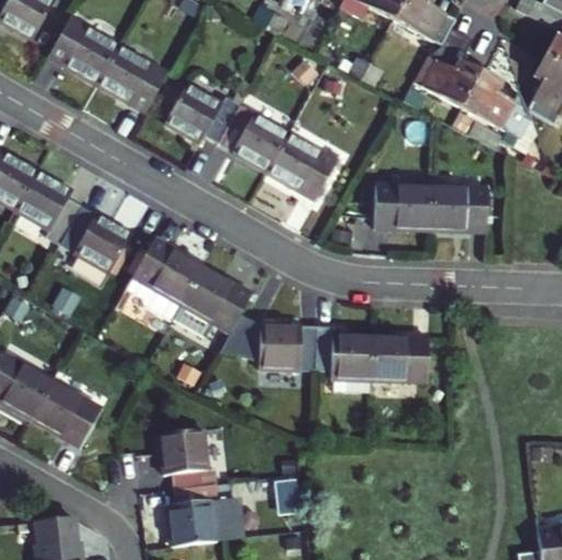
[(0,0),(0,18),(32,35),(52,0),(0,0)]
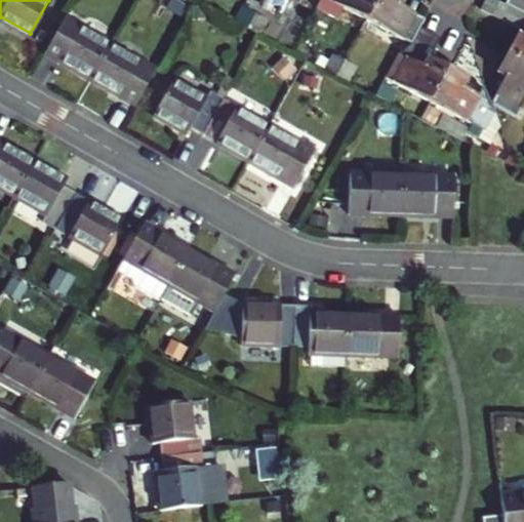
[(274,7),(260,0),(256,8),(248,24),(263,31),(274,7)]
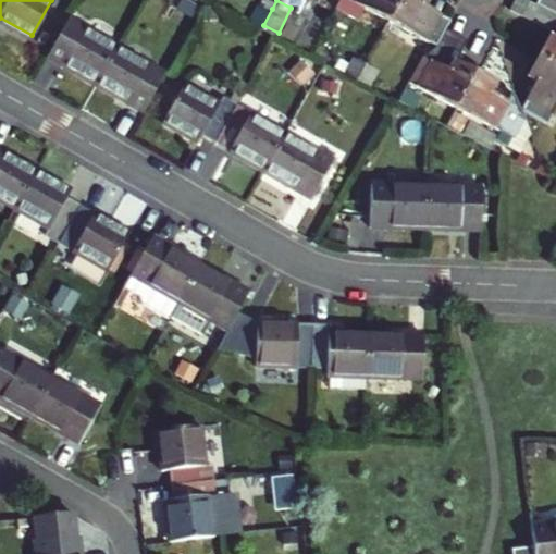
[(390,19),(399,0),(338,0),(336,4),(347,11),(354,0),(390,19)]
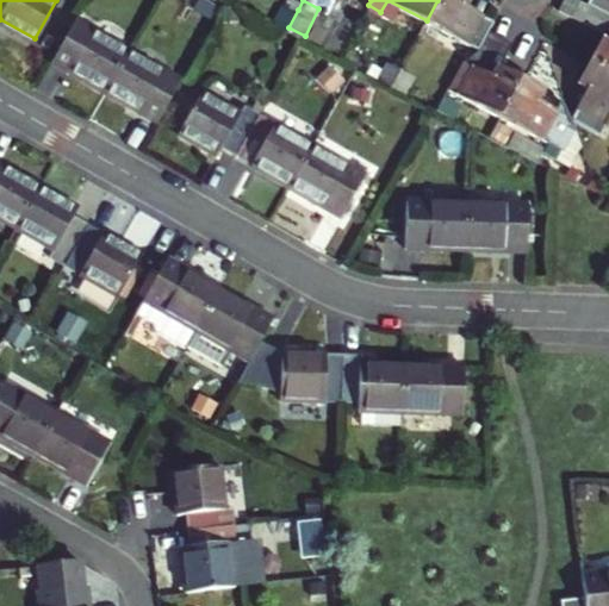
[(437,0),(427,20),(478,48),(480,47),(486,35),(493,19),(465,4),(466,0),(437,0)]
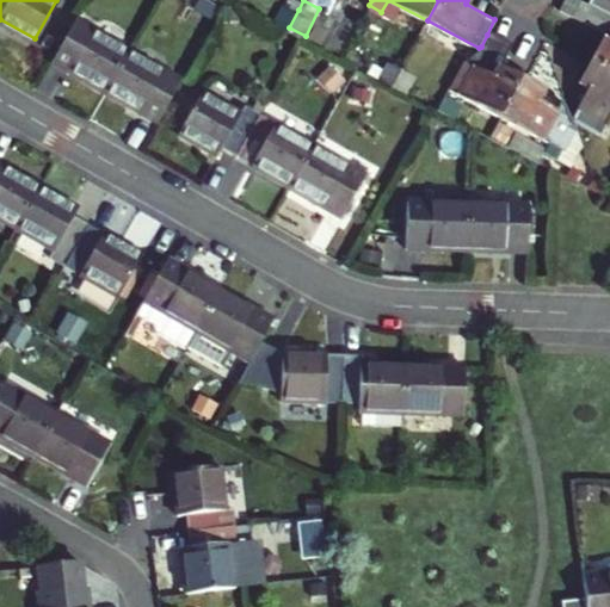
[(609,16),(587,4),(580,0),(564,0),(560,7),(605,31),(609,22),(609,16)]
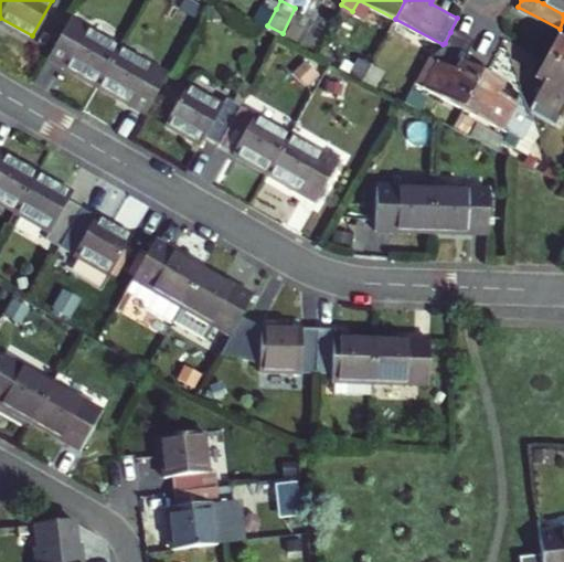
[(544,0),(543,3),(563,14),(563,0),(544,0)]
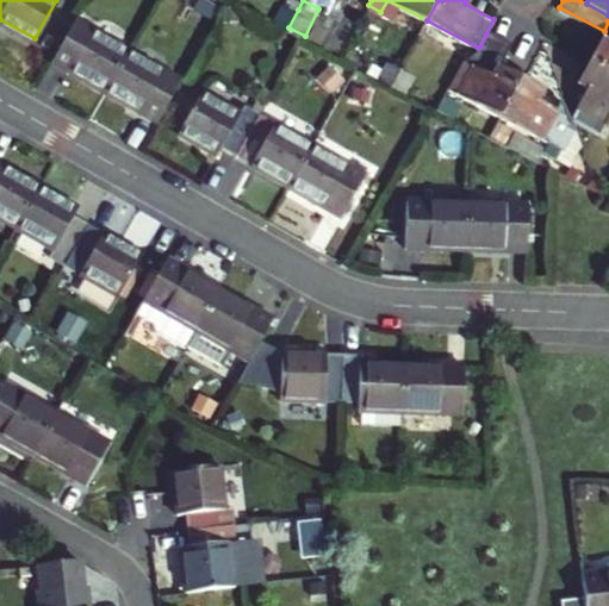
[(285,4),(275,20),(289,27),(298,10),(285,4)]
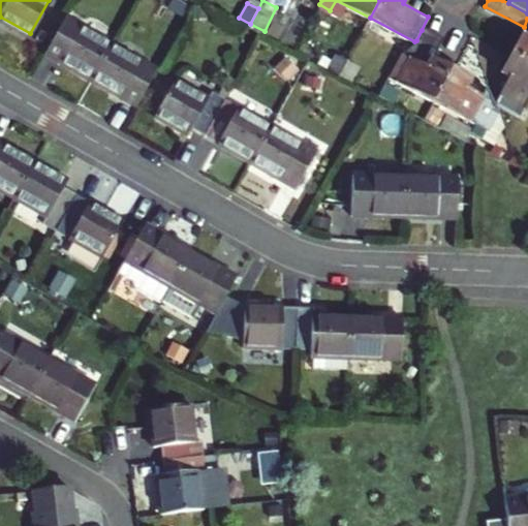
[(66,16),(47,52),(93,78),(114,42),(66,16)]
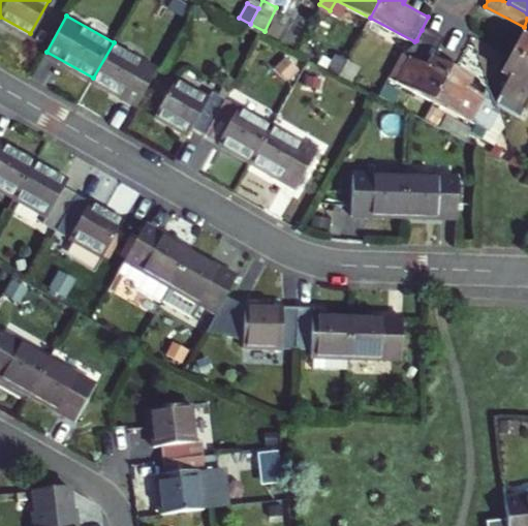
[(403,50),(390,74),(434,98),(452,66),(433,56),(429,63),(424,61),(436,38),(422,30),(416,40),(414,41),(403,50)]
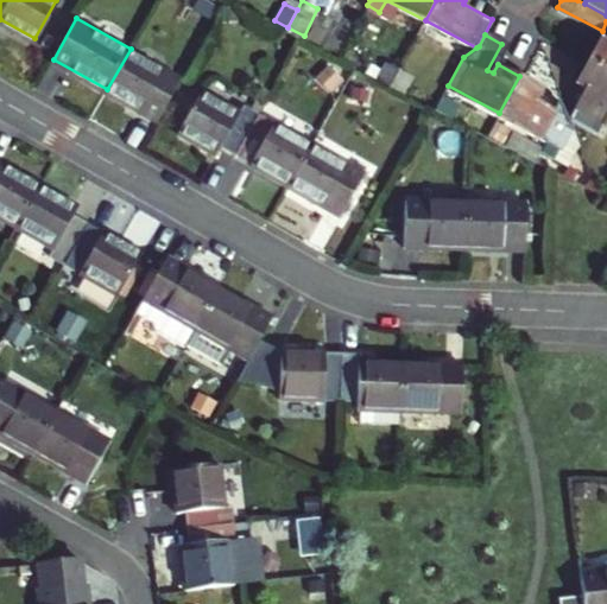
[(606,42),(601,39),(589,61),(606,69),(606,42)]
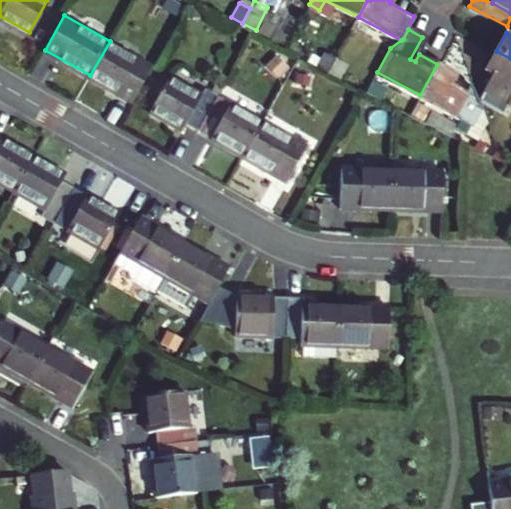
[(110,41),(90,75),(134,100),(153,66),(110,41)]
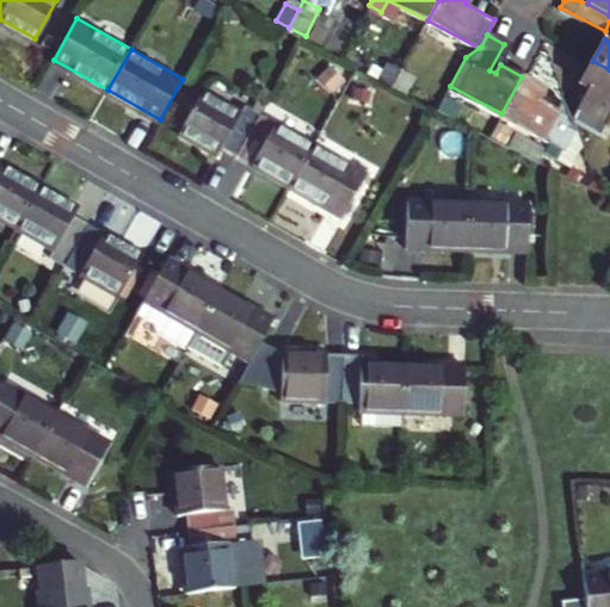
[(394,84),(404,66),(390,59),(381,76),(394,84)]
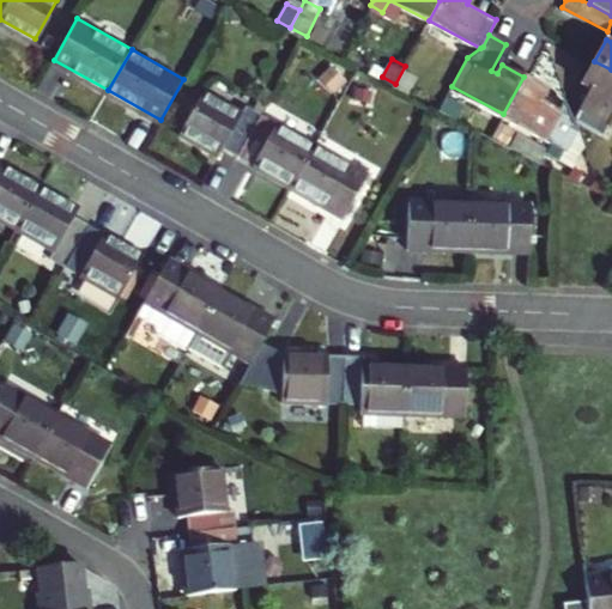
[(607,123),(611,115),(611,69),(594,61),(582,83),(592,87),(576,116),(576,117),(603,133),(607,123)]
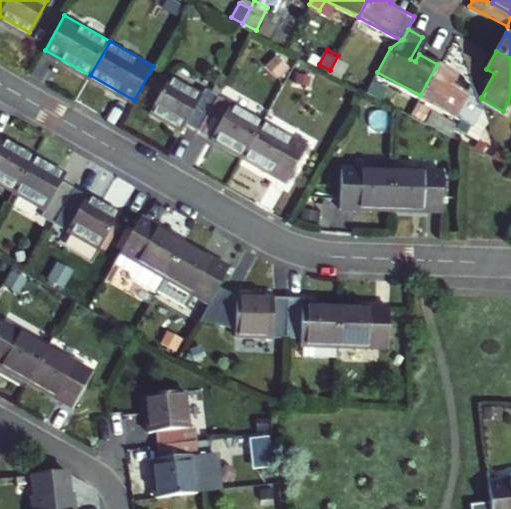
[(349,61),(338,55),(330,70),(342,76),(349,61)]
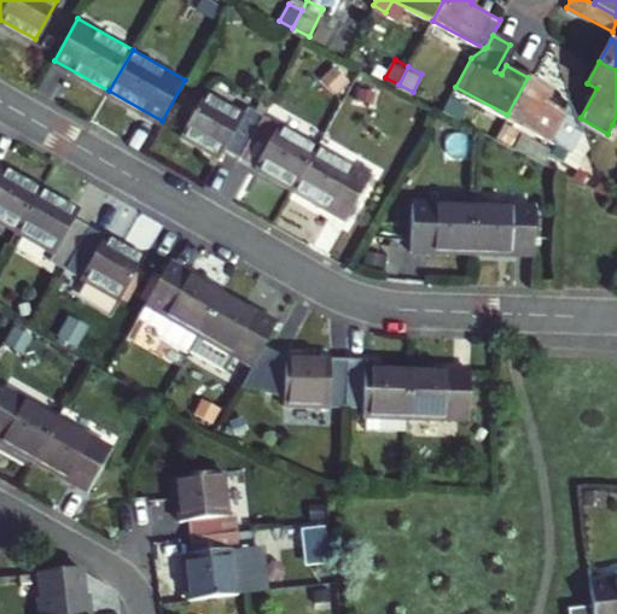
[(528,77),(507,115),(557,141),(552,148),(566,156),(603,175),(583,126),(580,118),(572,98),(566,109),(546,98),(551,89),(528,77)]
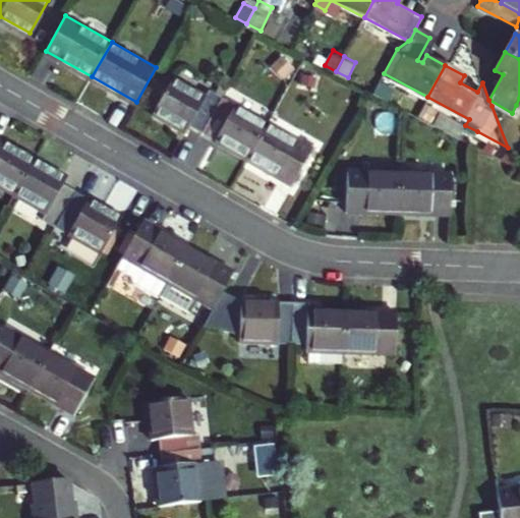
[(190,125),(203,132),(222,98),(209,90),(206,96),(174,77),(154,112),(187,131),(190,125)]
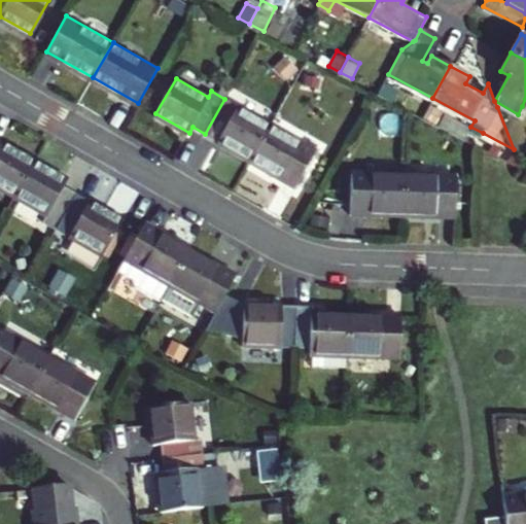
[(400,86),(386,78),(379,93),(393,100),(400,86)]
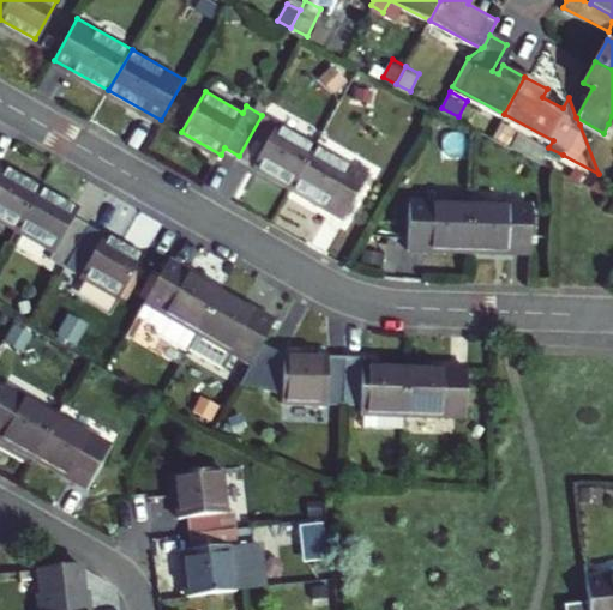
[(316,145),(262,115),(239,156),(293,186),(316,145)]
